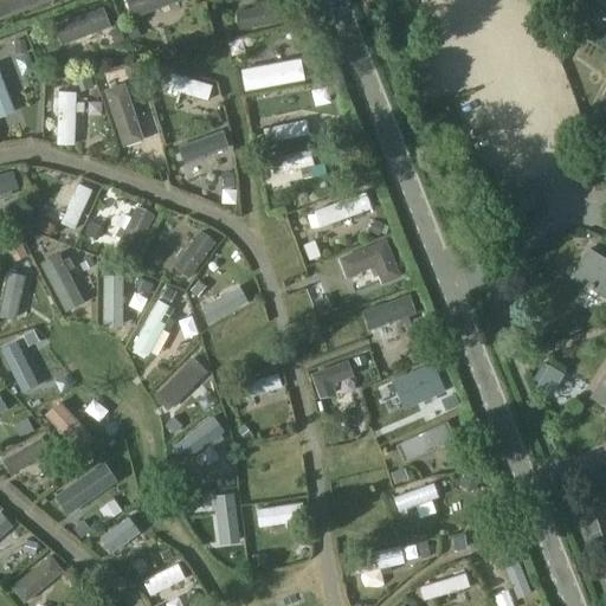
[(0,0),(0,15),(43,0),(0,0)]
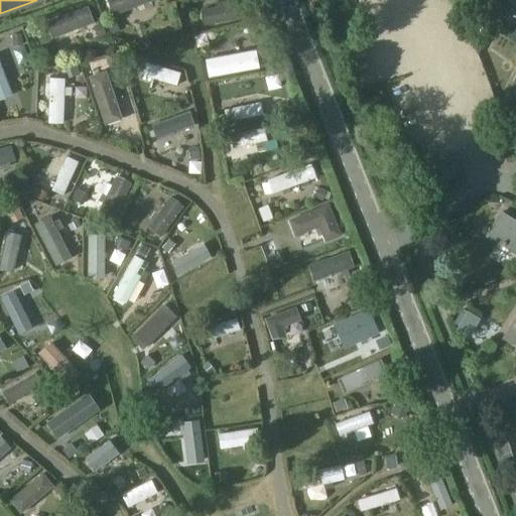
[(363,0),(342,0),(345,8),(364,2),(363,0)]
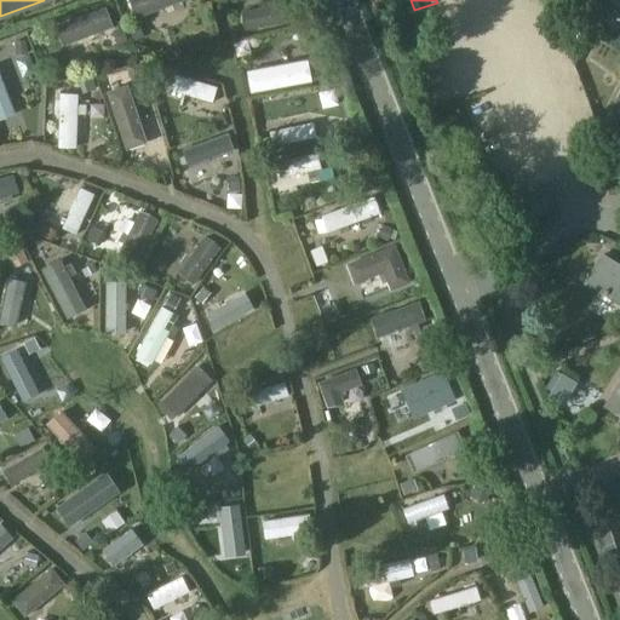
[(110,50),(107,38),(80,45),(78,34),(55,40),(61,63),(110,50)]
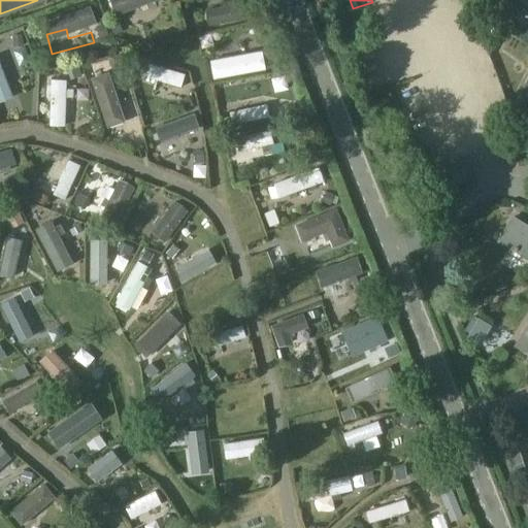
[(213,77),(263,69),(260,53),(210,62),(213,77)]
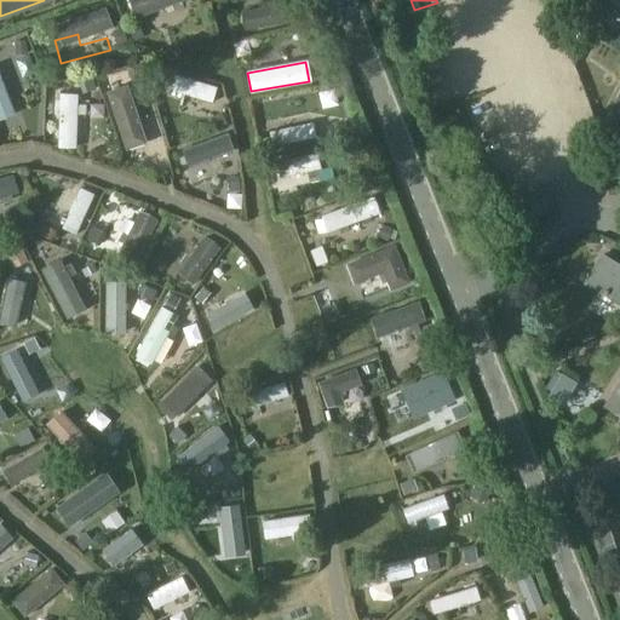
[(126,150),(145,143),(127,86),(107,92),(126,150)]
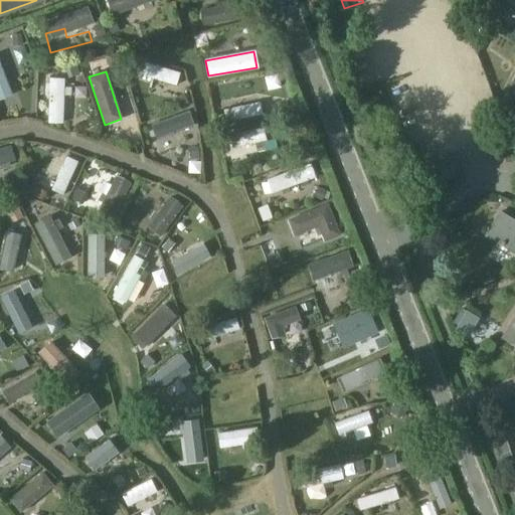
[(174,102),(178,90),(145,77),(141,90),(174,102)]
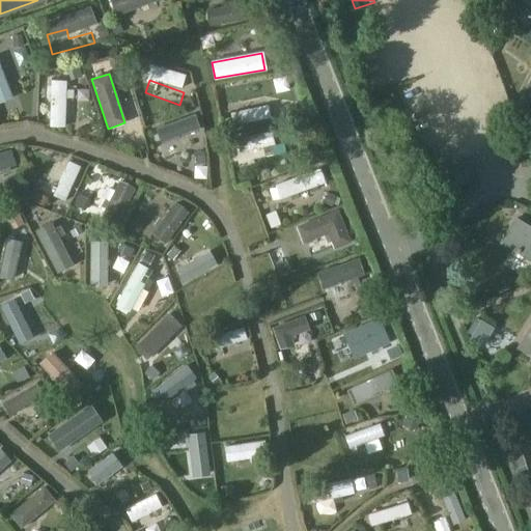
[(0,116),(9,114),(0,81),(0,116)]
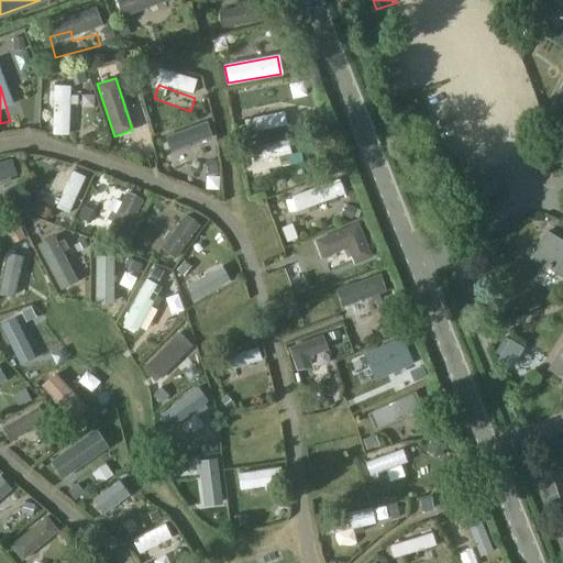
[(277,129),(243,138),(246,151),(280,142),(277,129)]
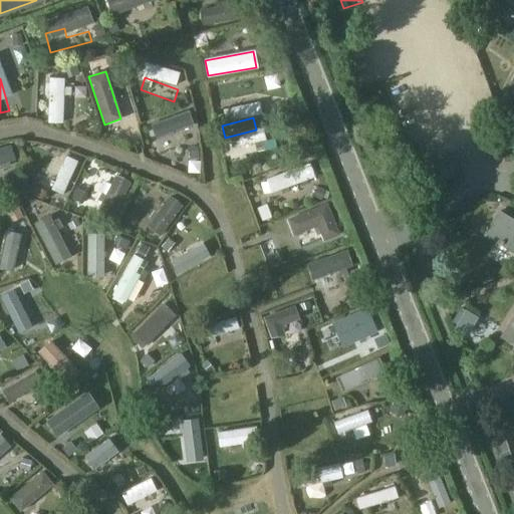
[(184,130),(152,142),(156,154),(188,142),(184,130)]
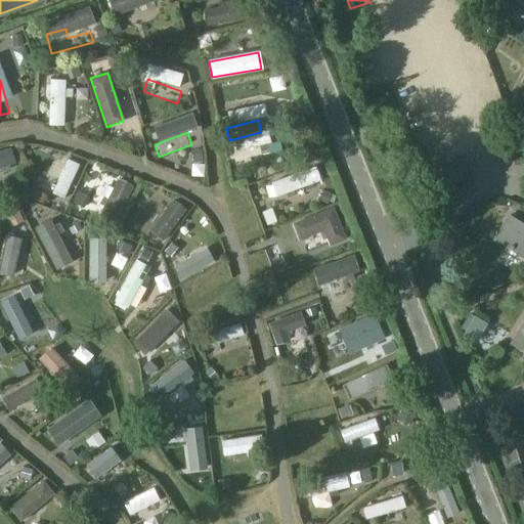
[(272,162),(268,145),(238,153),(243,169),(272,162)]
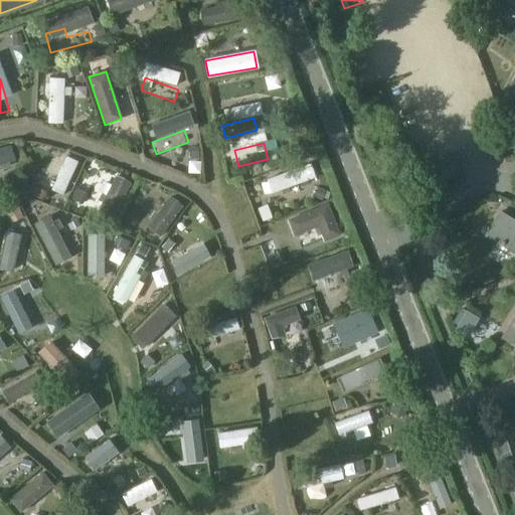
[(16,161),(10,145),(0,148),(0,168),(0,170),(9,167),(8,163),(16,161)]
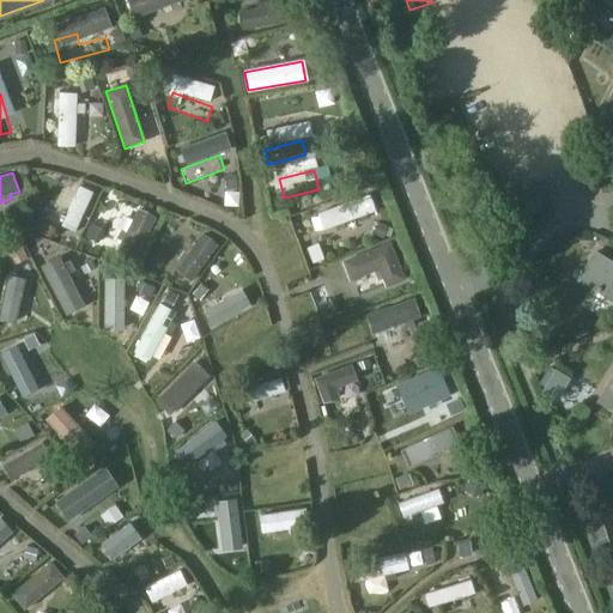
[(79,253),(90,210),(74,206),(64,249),(79,253)]
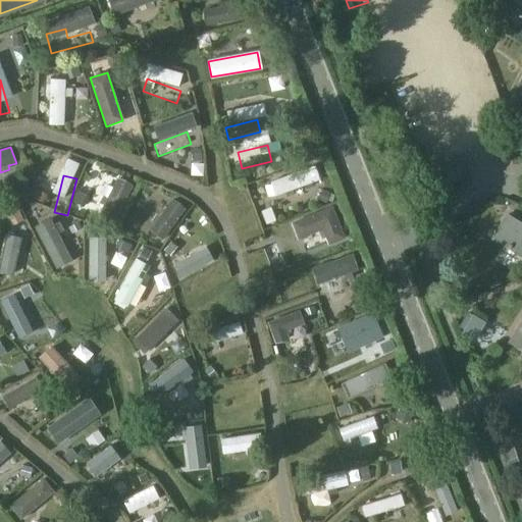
[(114,218),(131,186),(117,178),(108,198),(103,196),(100,203),(104,205),(101,212),(114,218)]
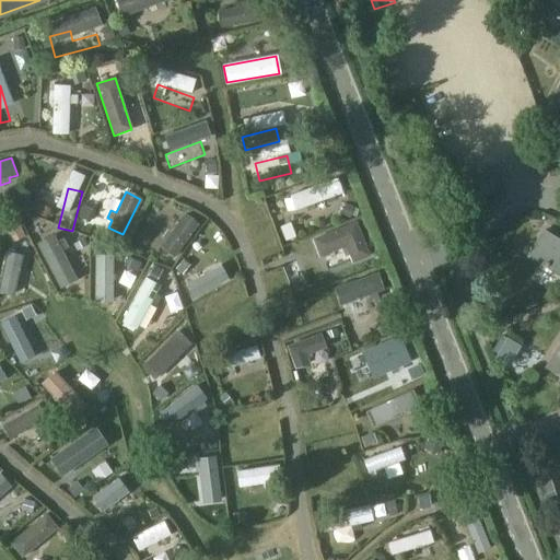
[(294,228),(342,211),(337,195),(289,211),(294,228)]
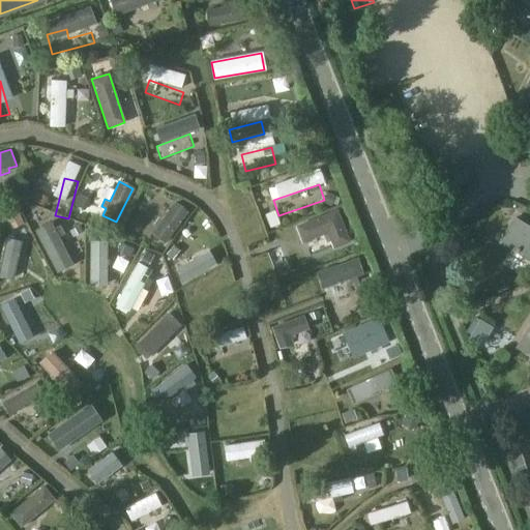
[(327,232),(333,246),(349,241),(336,210),(297,227),(303,241),(327,232)]
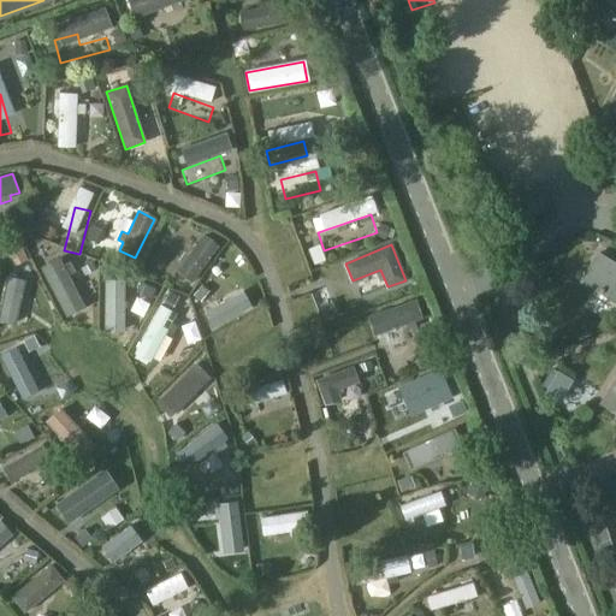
[(615,265),(598,254),(581,282),(615,301),(615,265)]
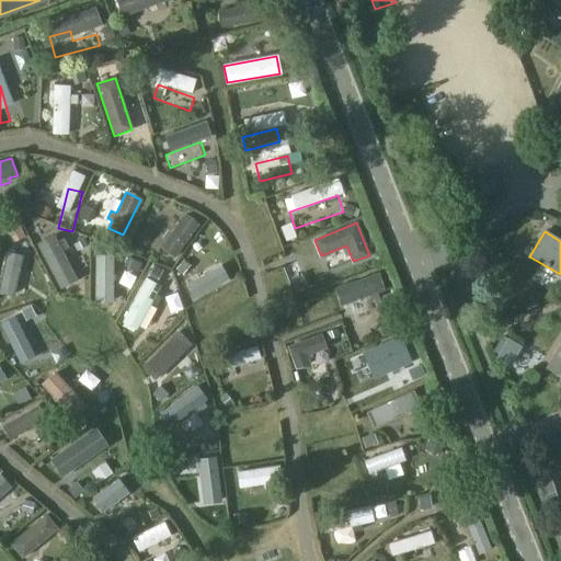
[(336,289),(342,305),(369,295),(370,300),(381,296),(379,290),(385,288),(379,274),(336,289)]
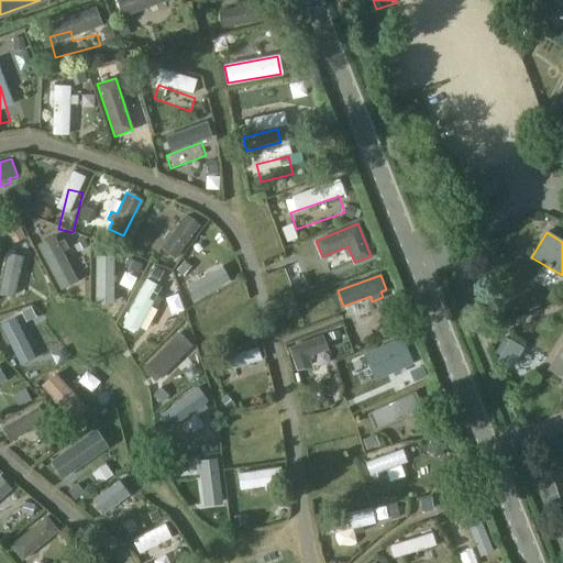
[(191,294),(195,307),(234,296),(231,283),(191,294)]
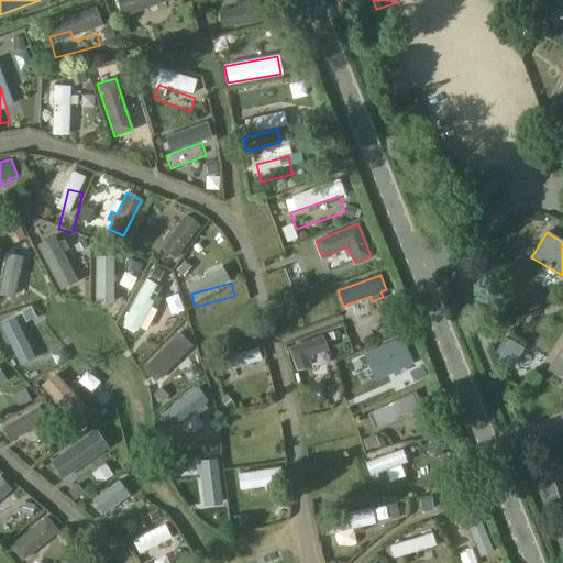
[(0,348),(1,356),(29,351),(25,334),(0,338),(0,348)]
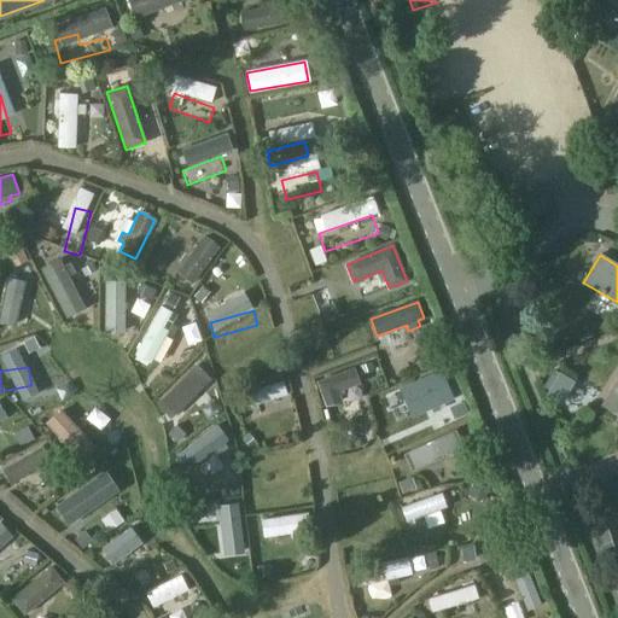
[(337,390),(360,383),(355,368),(318,382),(327,404),(340,400),(337,390)]
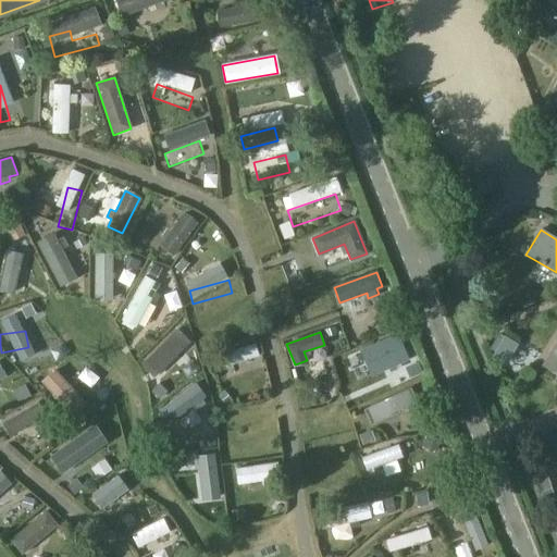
[(556,346),(546,364),(556,371),(556,346)]
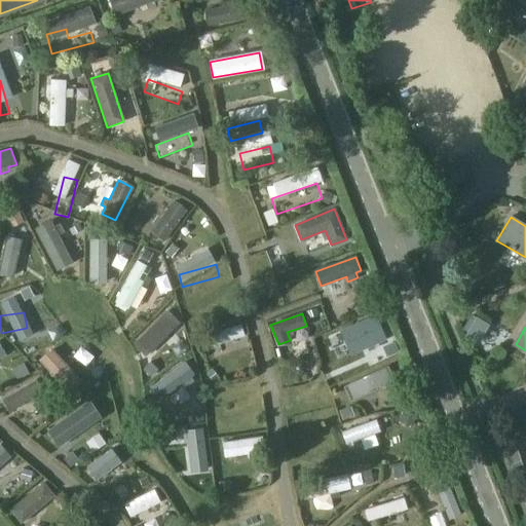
[(175,338),(142,354),(148,368),(181,350),(175,338)]
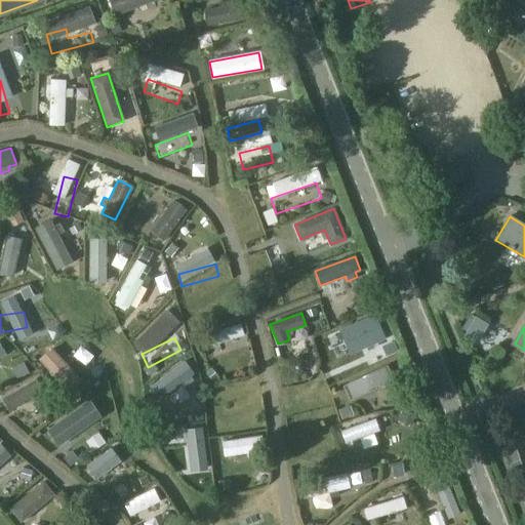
[(19,353),(22,367),(65,359),(63,345),(19,353)]
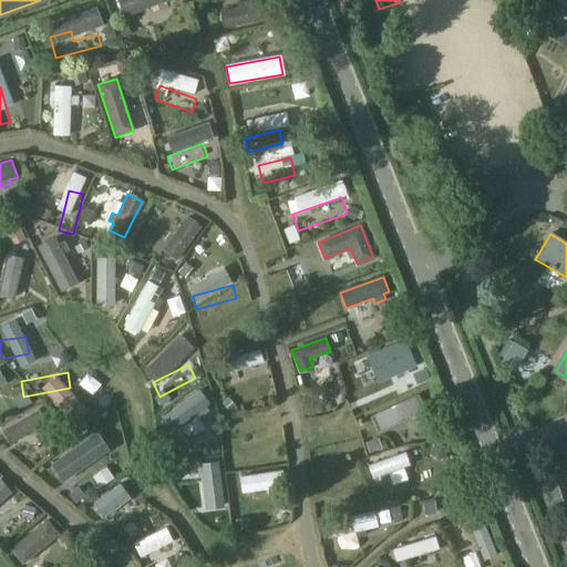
[(163,416),(172,429),(196,411),(199,415),(207,410),(204,405),(208,403),(199,390),(163,416)]
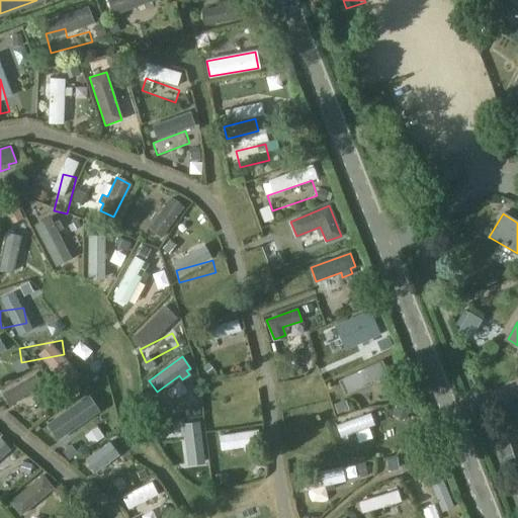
[(95,413),(82,418),(92,443),(105,438),(95,413)]
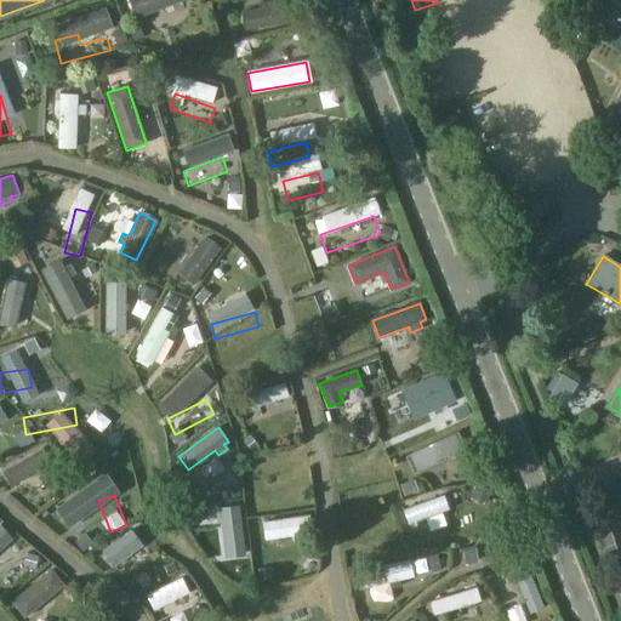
[(438,514),(402,530),(409,546),(426,539),(431,550),(450,541),(438,514)]
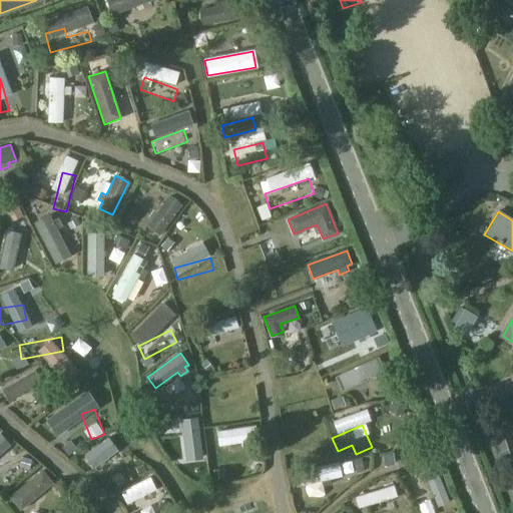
[(76,449),(70,441),(62,447),(68,455),(76,449)]
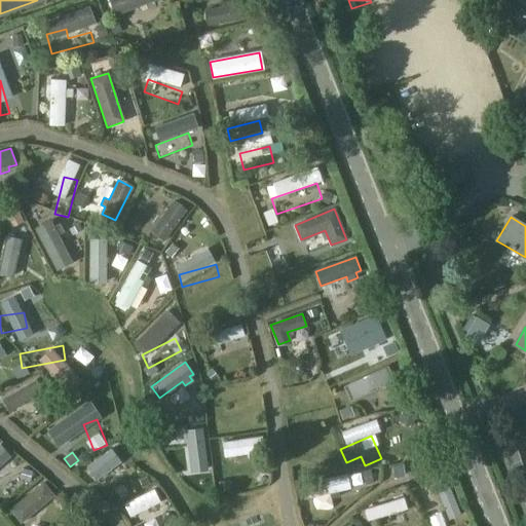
[(83,482),(88,494),(118,480),(112,468),(83,482)]
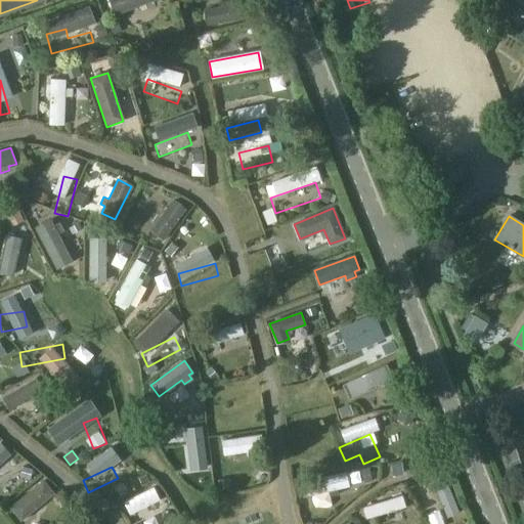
[(45,499),(22,509),(27,523),(51,514),(45,499)]
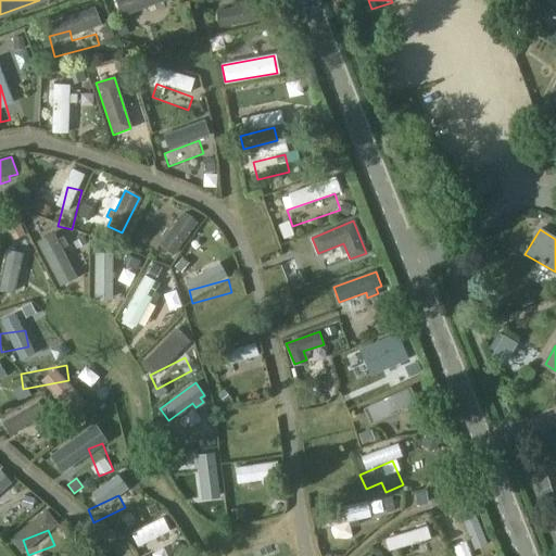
[(131,555),(152,555),(168,547),(162,533),(129,550),(131,555)]
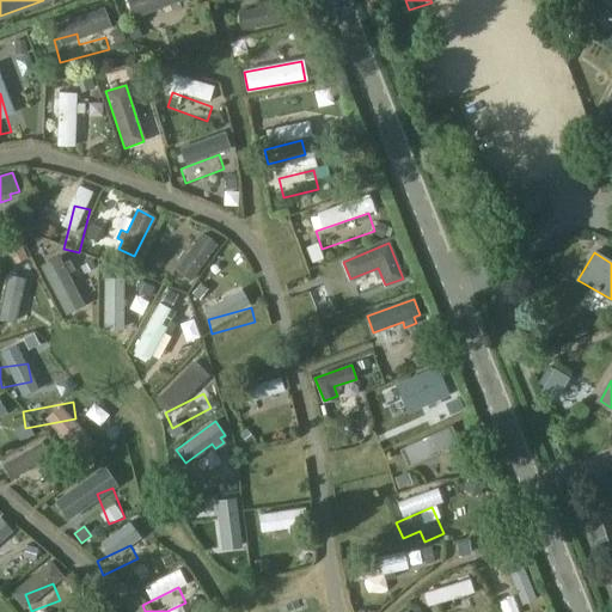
[(421,611),(470,611),(472,611),(467,595),(421,611)]
